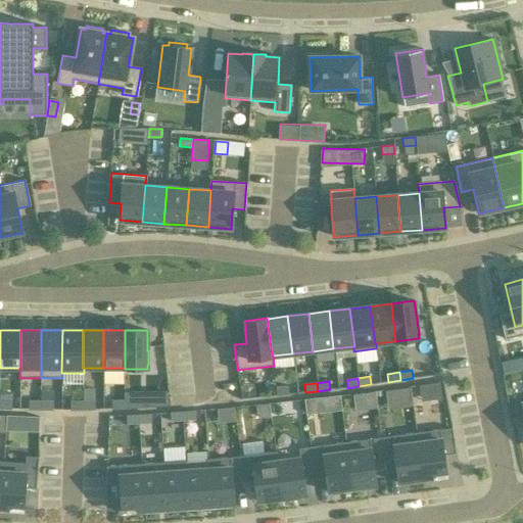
[(439,384),(432,385),(434,400),(441,399),(439,384)]
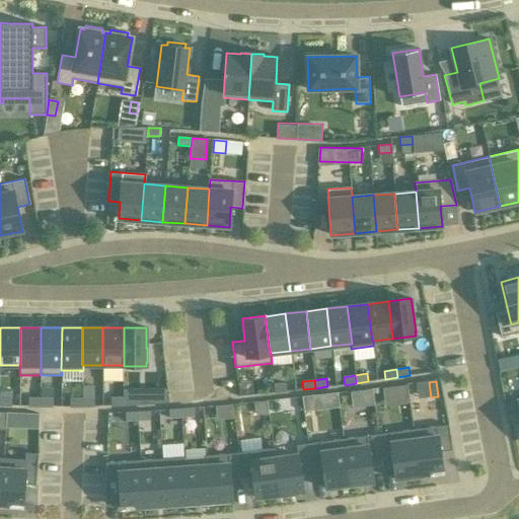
[(285,383),(274,384),(274,392),(286,391),(285,383)]
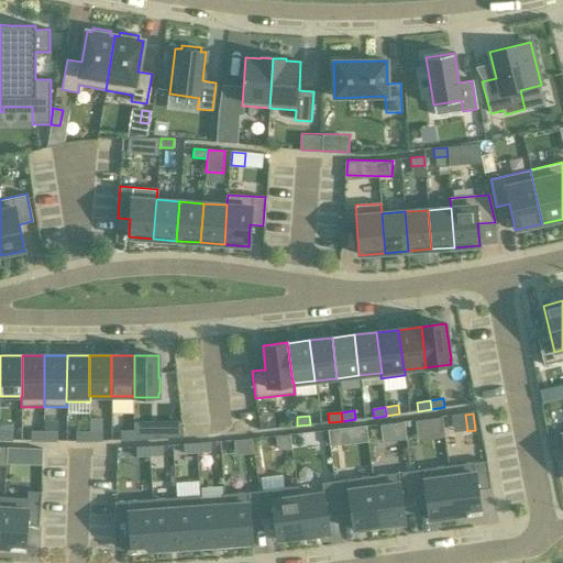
[(133,423),(133,433),(133,442),(146,441),(183,439),(180,423),(133,423)]
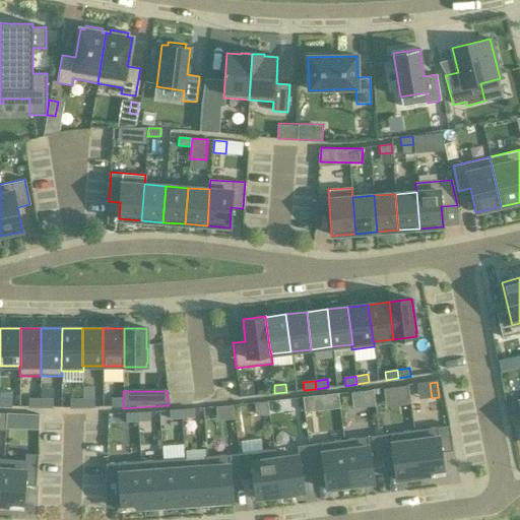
[(304,394),(305,409),(340,407),(339,393),(304,394)]
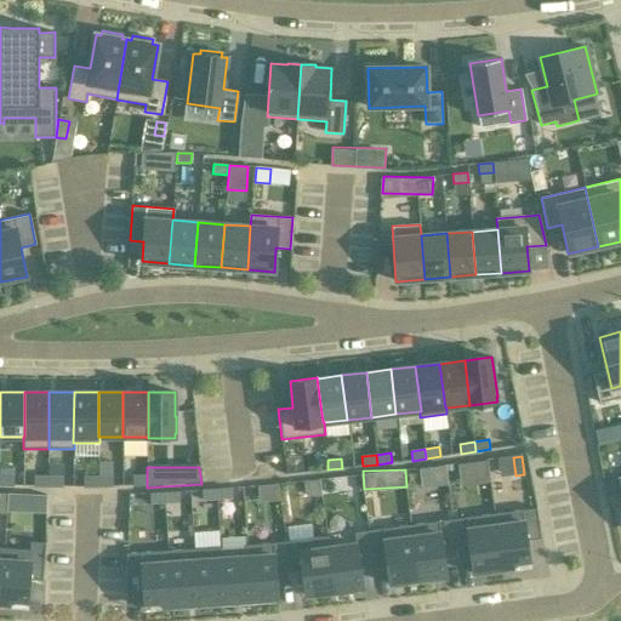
[(13,477),(0,474),(0,484),(13,486),(13,477)]
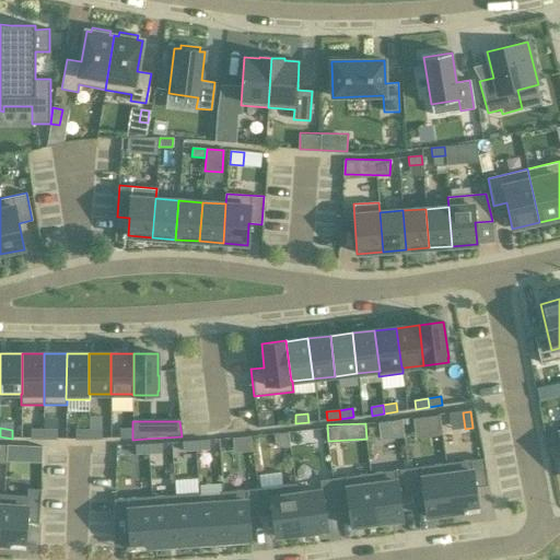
[(44,439),(44,430),(31,429),(31,438),(44,439)]
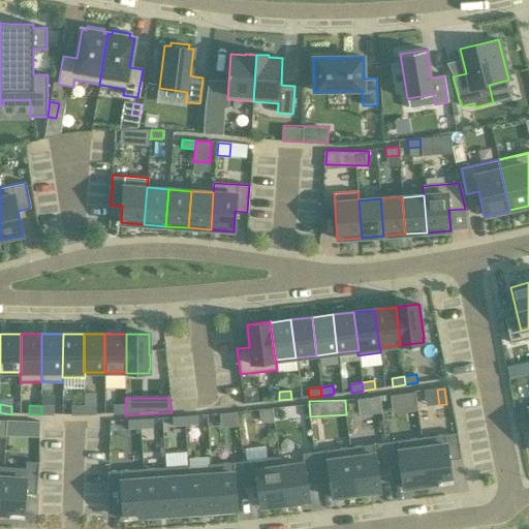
[(96,405),(84,406),(84,414),(96,413),(96,405)]
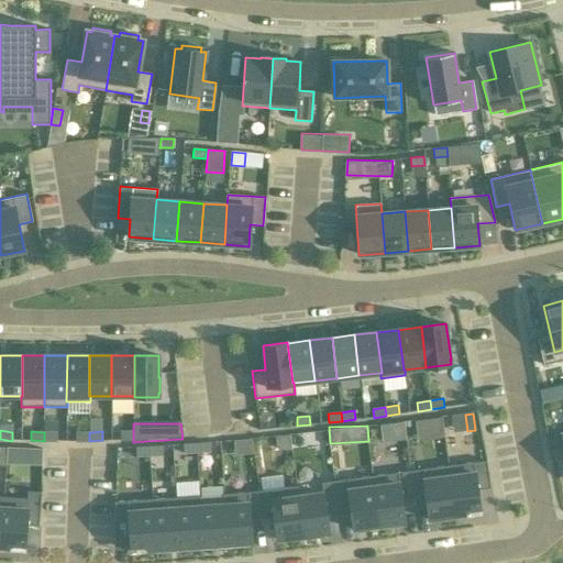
[(120,440),(133,440),(133,431),(120,431),(120,440)]
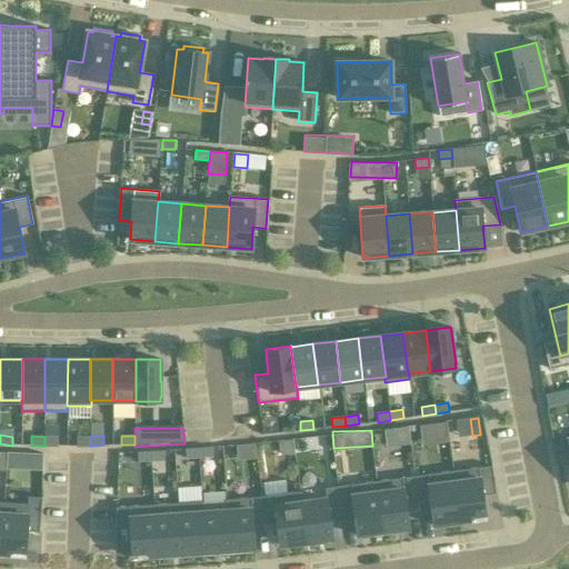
[(45,437),(45,446),(58,446),(58,437),(45,437)]
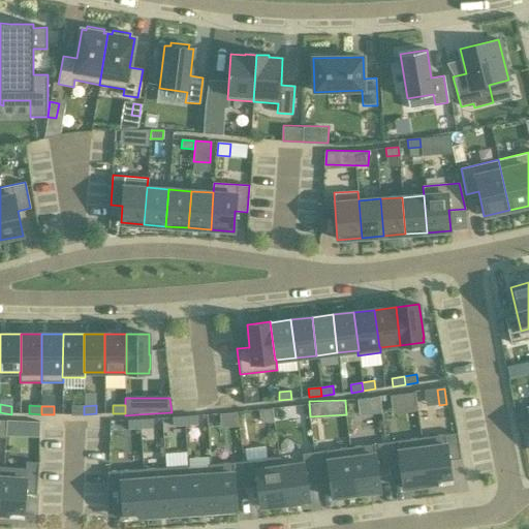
[(84,414),(84,406),(71,406),(71,414),(84,414)]
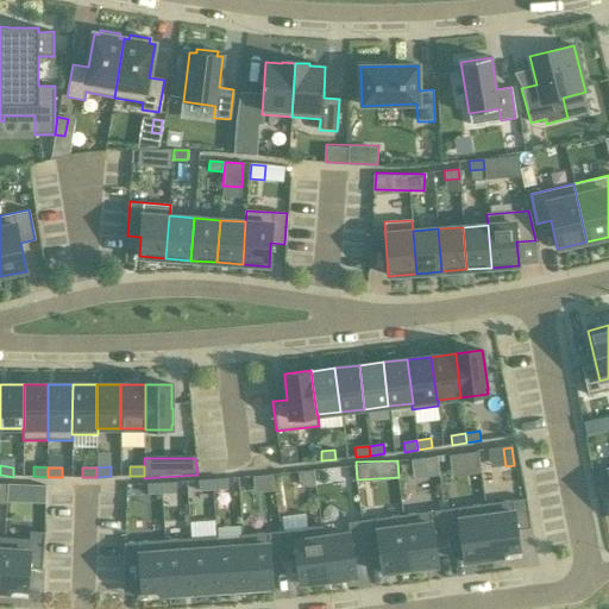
[(212,479),(213,489),(227,489),(226,478),(212,479)]
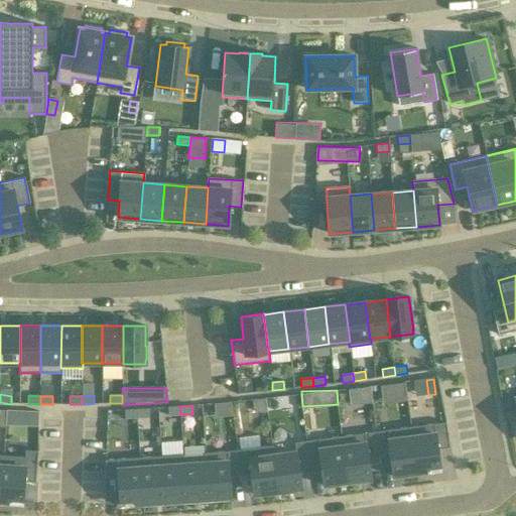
[(180,414),(179,406),(167,407),(168,415),(180,414)]
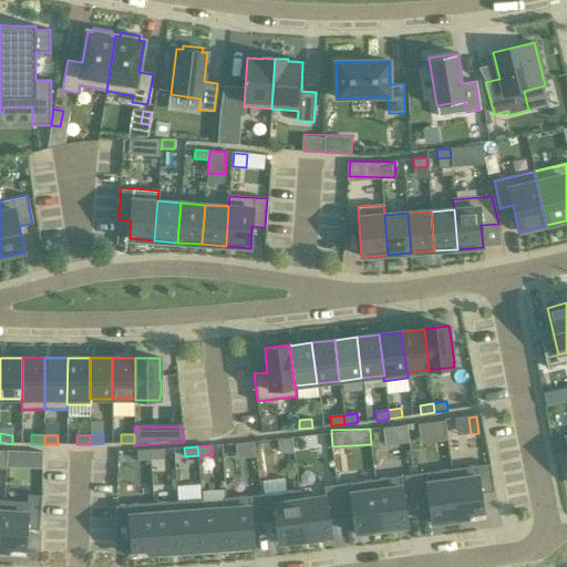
[(151,459),(150,450),(136,451),(137,460),(151,459)]
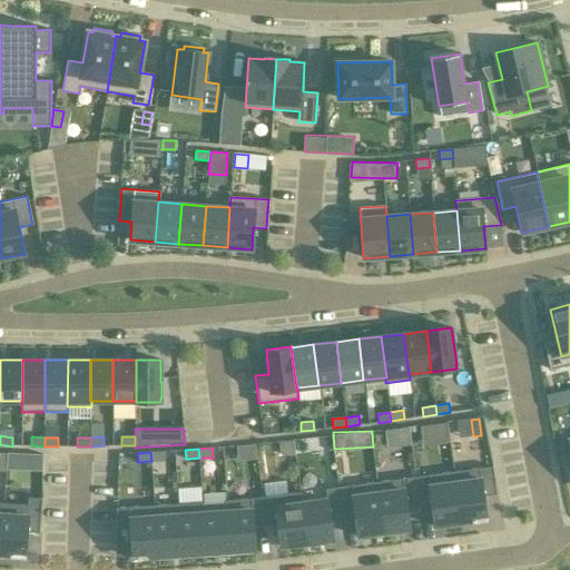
[(164,452),(150,452),(151,461),(165,461),(164,452)]
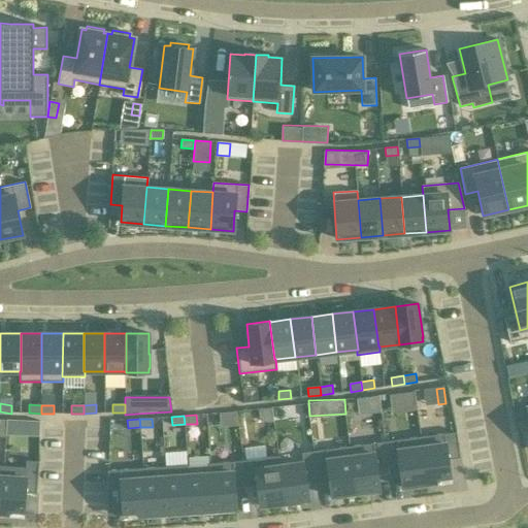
[(420,436),(427,484),(451,481),(448,459),(459,458),(456,432),(420,436)]
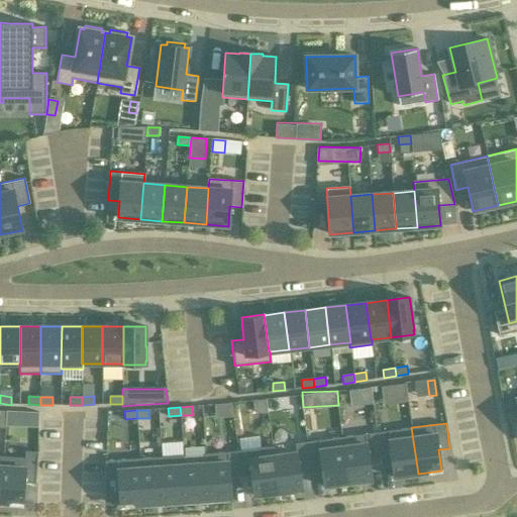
[(394,477),(418,474),(411,427),(377,432),(380,457),(391,456),(394,477)]
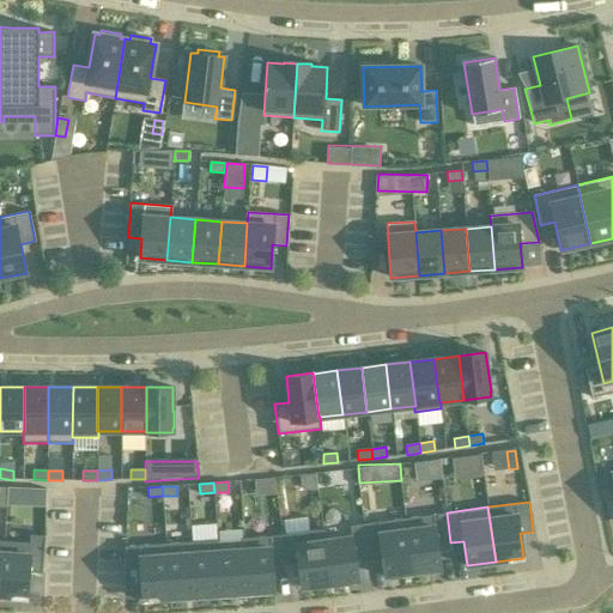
[(405,519),(413,572),(441,569),(437,545),(450,542),(447,513),(405,519)]
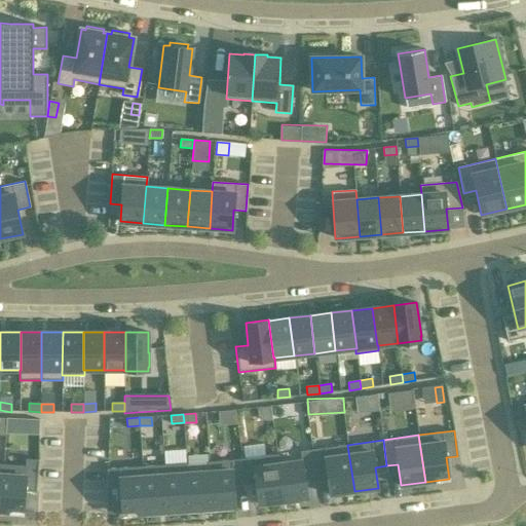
[(347,445),(312,449),(315,475),(327,474),(330,495),(354,491),(347,445)]
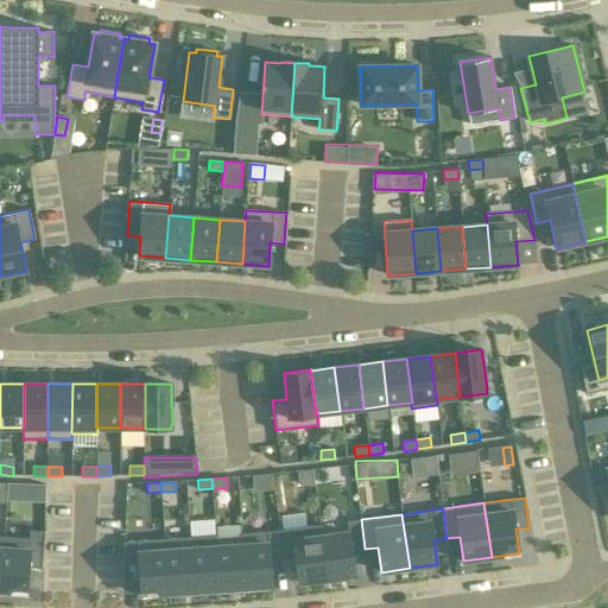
[(349,533),(323,536),(322,537),(328,580),(355,576),(352,551),(365,549),(361,519),(347,521),(349,533)]
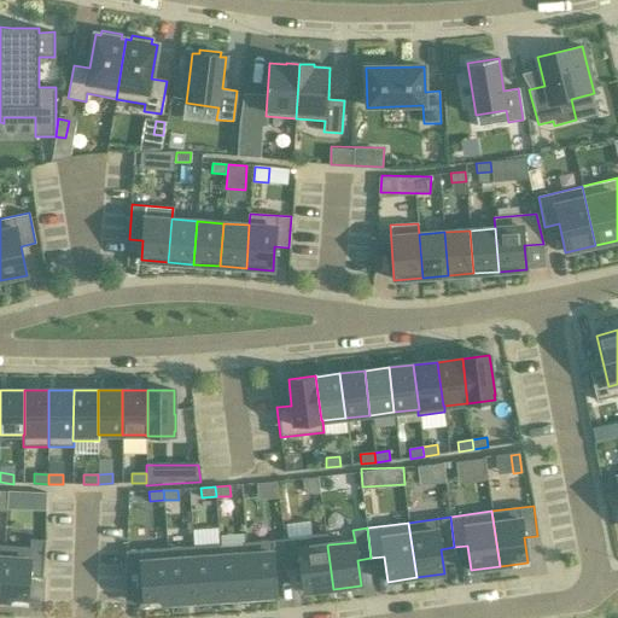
[(304,593),(333,589),(327,546),(328,544),(327,534),(284,538),(289,570),(301,567),(304,593)]
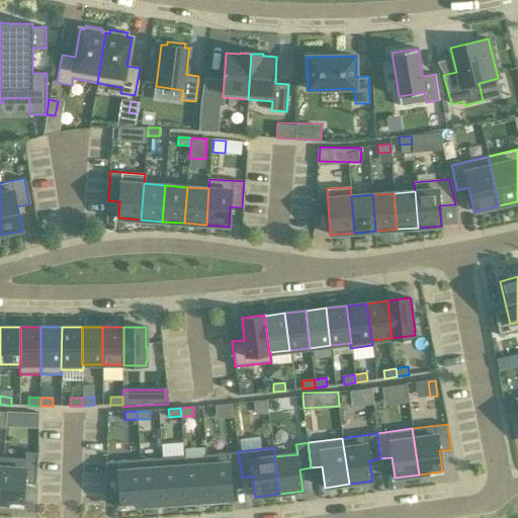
[(204,454),(205,464),(206,464),(208,501),(232,500),(230,478),(242,478),(238,451),(204,454)]
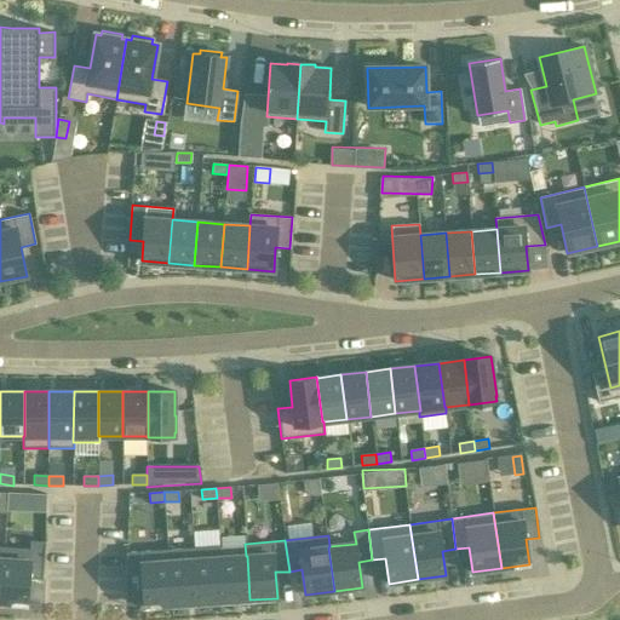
[(30,550),(4,547),(0,586),(0,602),(28,606),(29,579),(42,580),(46,543),(30,541),(30,550)]
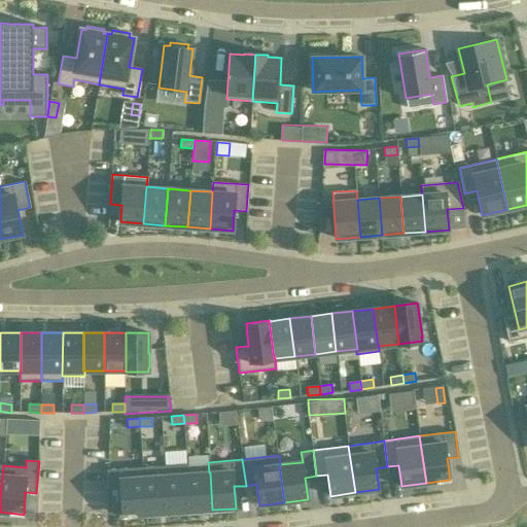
[(168,513),(190,512),(187,473),(188,473),(188,464),(165,465),(168,513)]
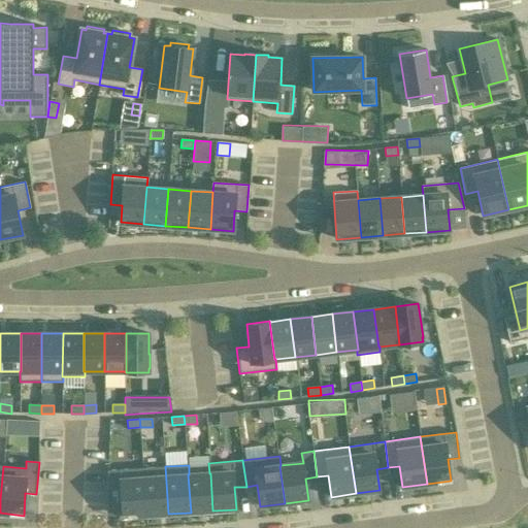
[(165,466),(142,468),(146,516),(168,514),(165,466)]
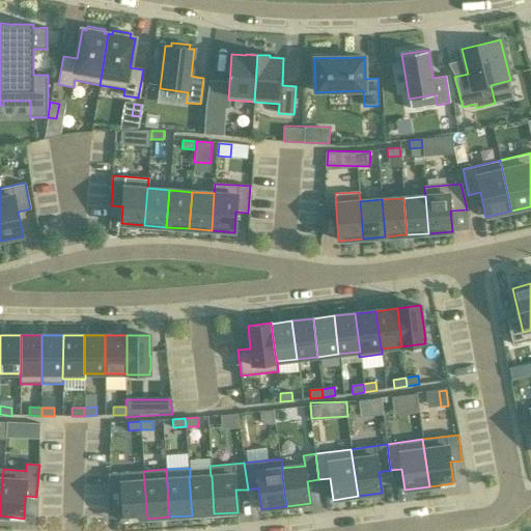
[(123,520),(147,519),(143,471),(120,473),(123,520)]
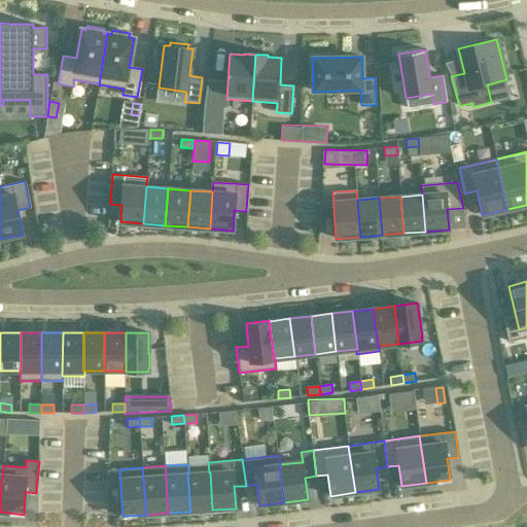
[(209,472),(188,473),(187,473),(190,512),(212,510),(210,472),(209,472)]
